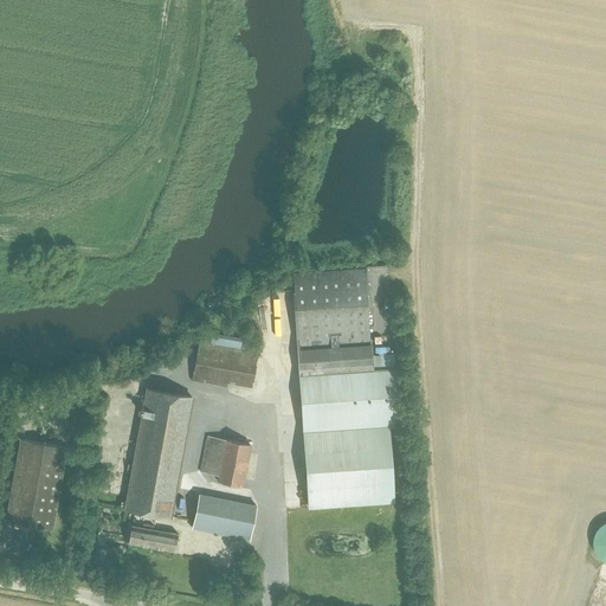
[(294,274),(298,347),(307,461),(309,508),(393,502),(387,427),(399,426),(395,367),(393,367),(393,353),(371,354),(369,341),(365,269),(294,274)]
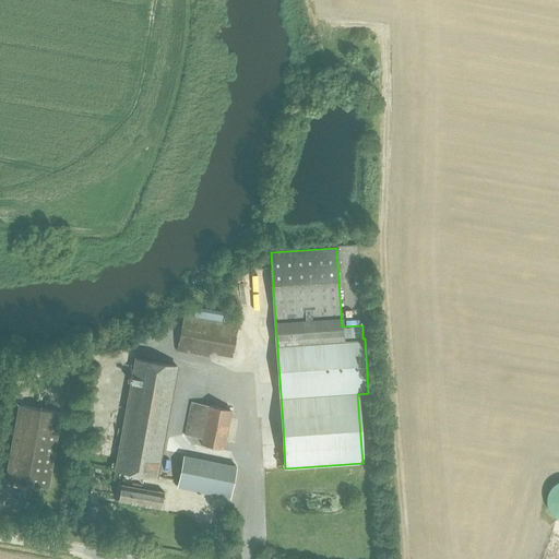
[(183,316),(177,351),(210,357),(210,353),(232,356),(238,325),(210,320),(210,318),(207,317),(209,312),(195,310),(194,318),(183,316)]
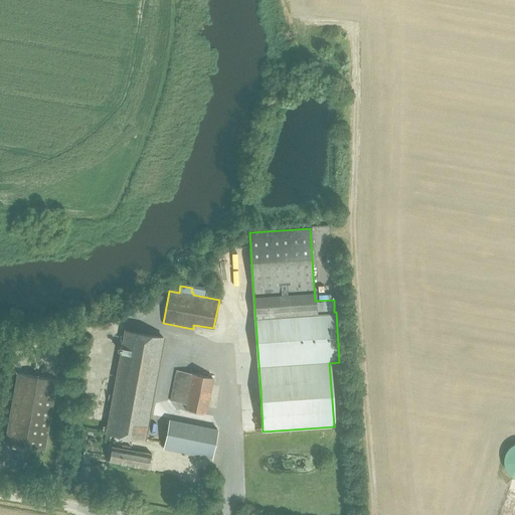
[(163,337),(125,330),(106,433),(144,440),(163,337)]
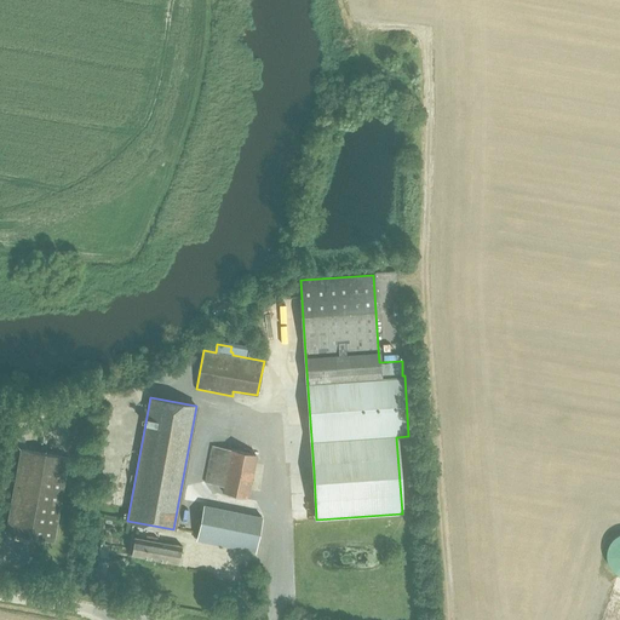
[(53,541),(68,458),(21,449),(5,533),(53,541)]
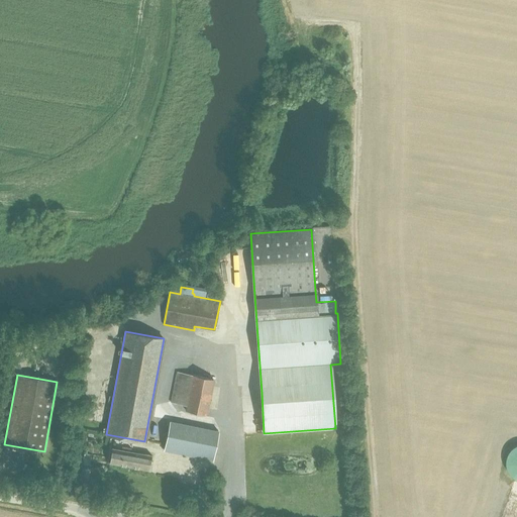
[(193,375),(186,410),(205,414),(213,379),(193,375)]
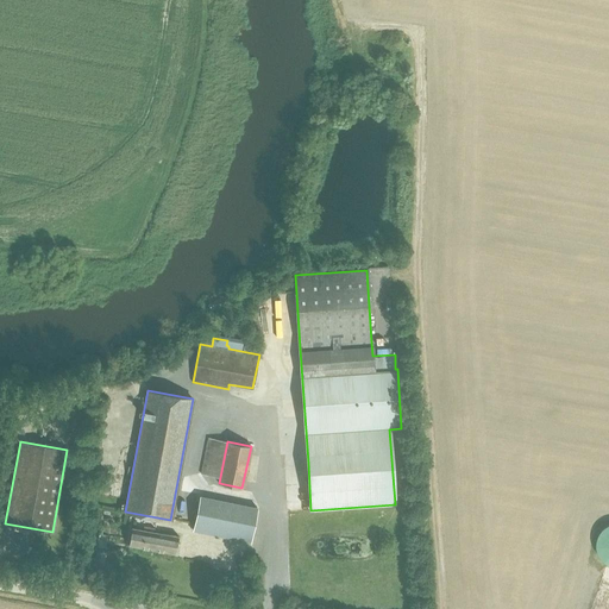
[(251,538),(257,507),(200,496),(194,527),(251,538)]
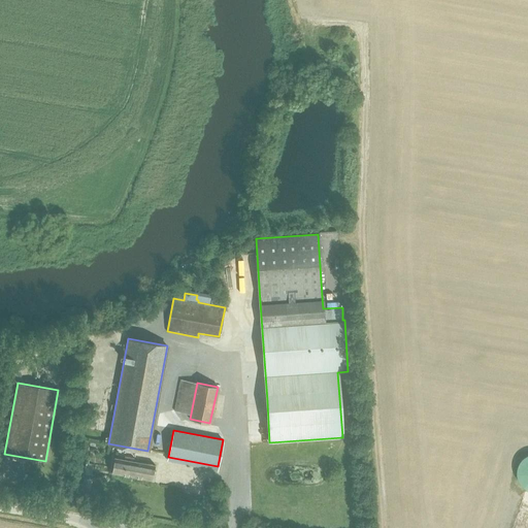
[(253,435),(254,442),(265,441),(264,433),(253,435)]
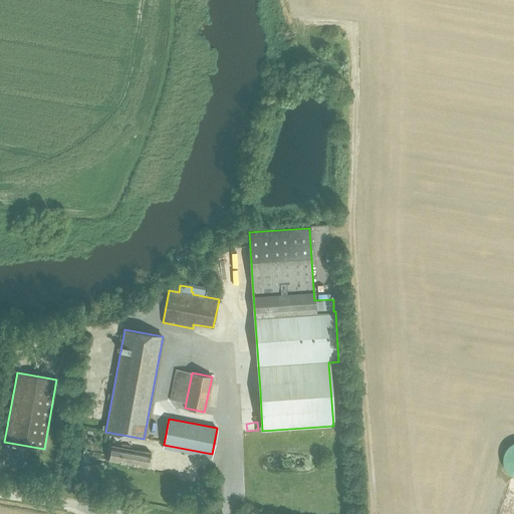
[(513,443),(511,446),(507,450),(505,454),(504,459),(504,464),(506,469),(510,473),(513,476),(513,443)]
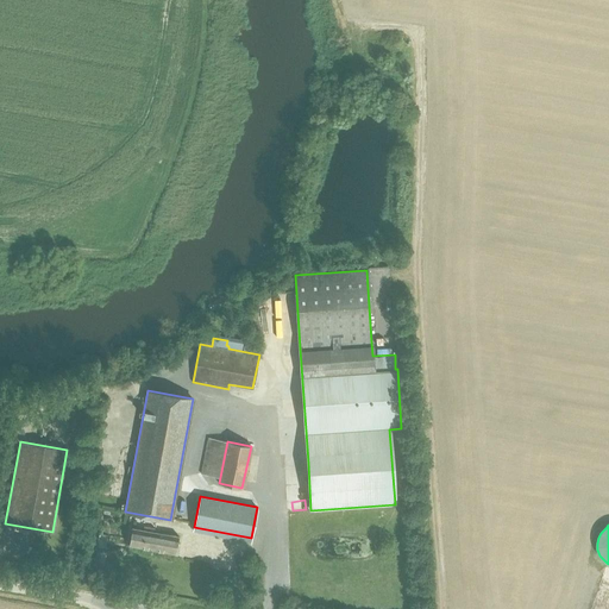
[(143,529),(132,527),(130,545),(142,547),(142,552),(150,554),(151,550),(174,553),(179,537),(170,535),(170,534),(154,532),(155,527),(144,526),(143,529)]
